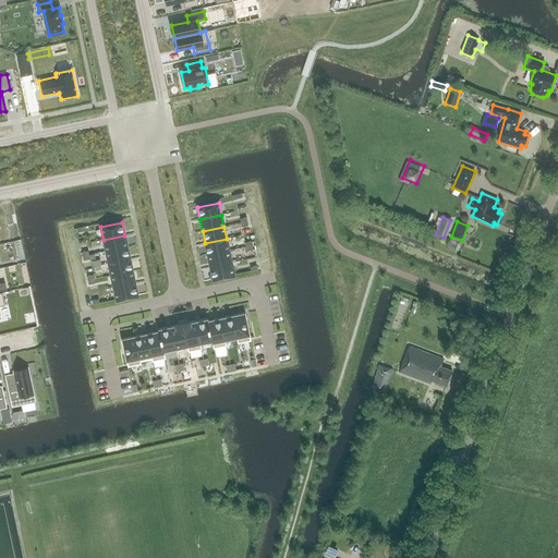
[(104,240),(106,252),(128,247),(124,235),(104,240)]
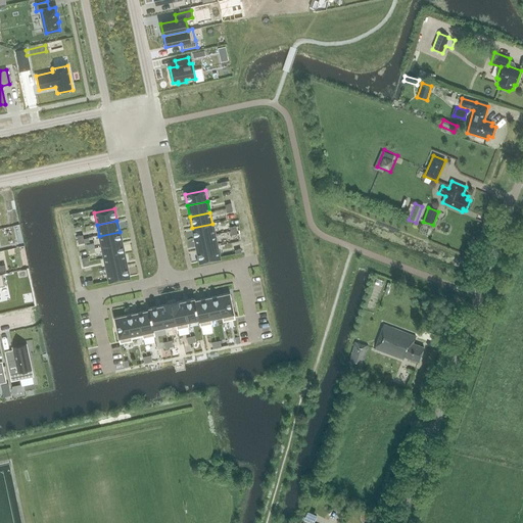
[(192,228),(195,239),(215,235),(212,224),(192,228)]
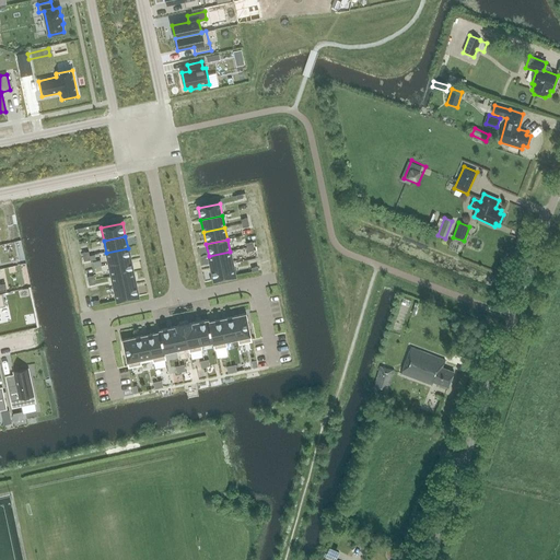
[(106,253),(109,265),(130,260),(128,248),(106,253)]
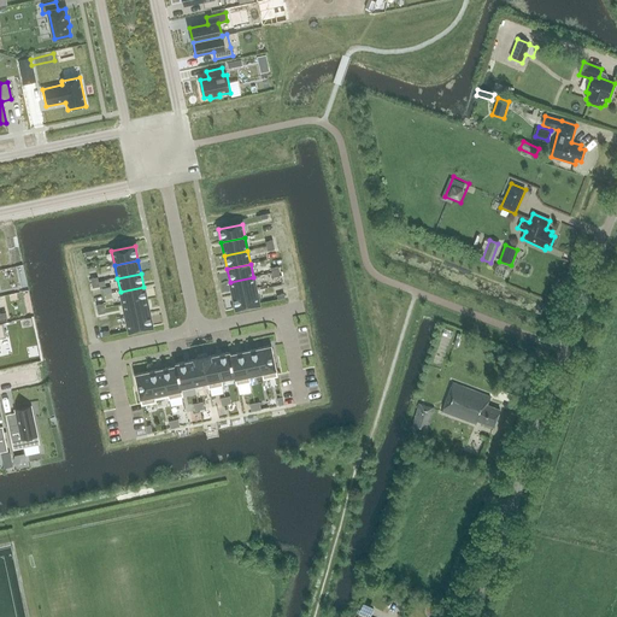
[(230,282),(233,295),(256,291),(253,277),(230,282)]
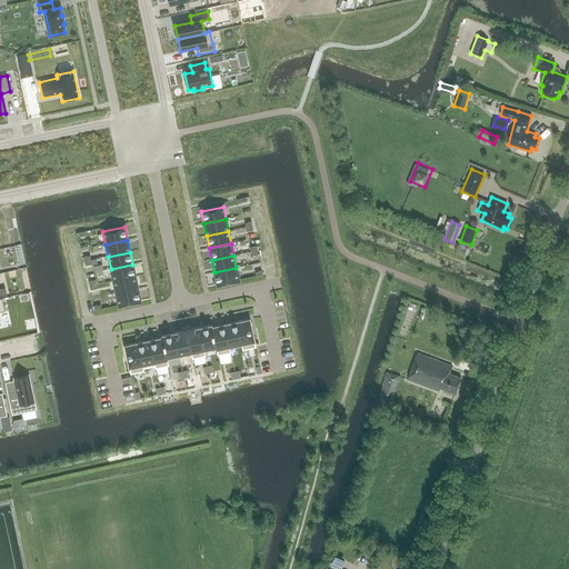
[(111,269),(113,281),(135,277),(132,265),(111,269)]
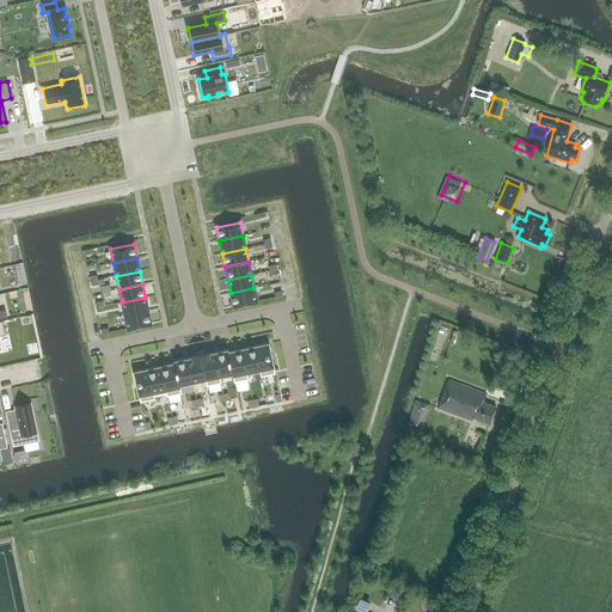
[(254,288),(231,293),(233,306),(257,301),(254,288)]
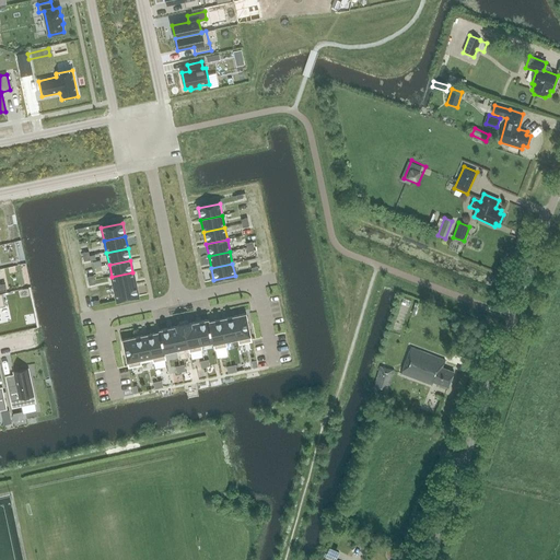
[(136,284),(132,272),(112,277),(114,289),(136,284)]
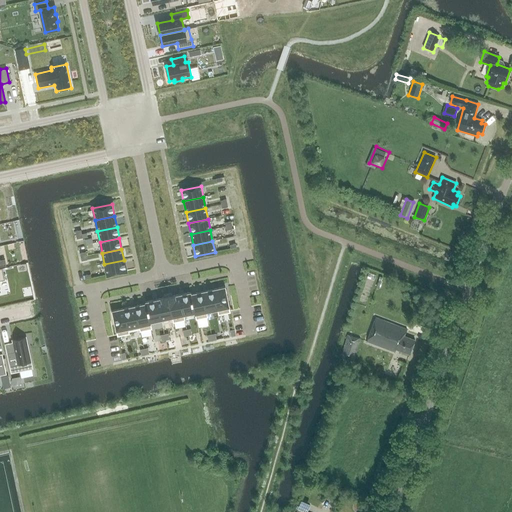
[(124,260),(104,264),(107,275),(126,271),(124,260)]
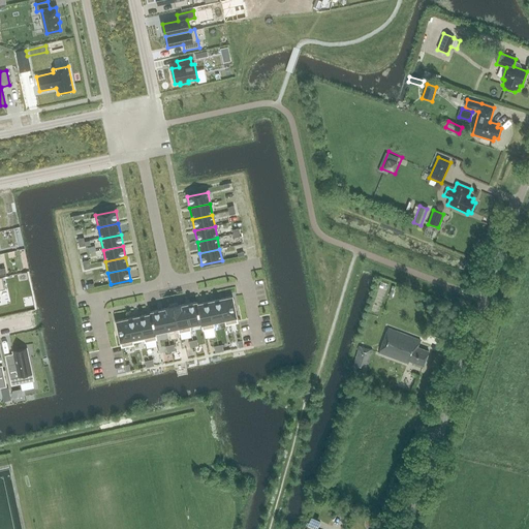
[(16,294),(19,306),(31,304),(28,291),(16,294)]
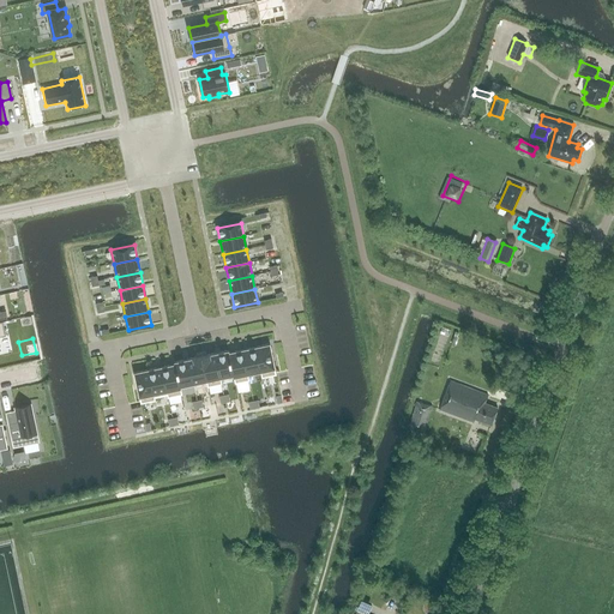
[(270,344),(256,347),(260,372),(260,373),(262,378),(276,375),(270,344)]
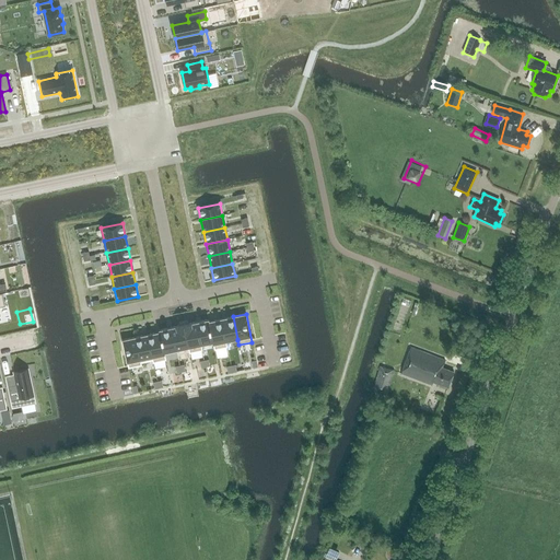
[(233,316),(221,319),(225,342),(226,342),(237,340),(237,339),(233,316)]
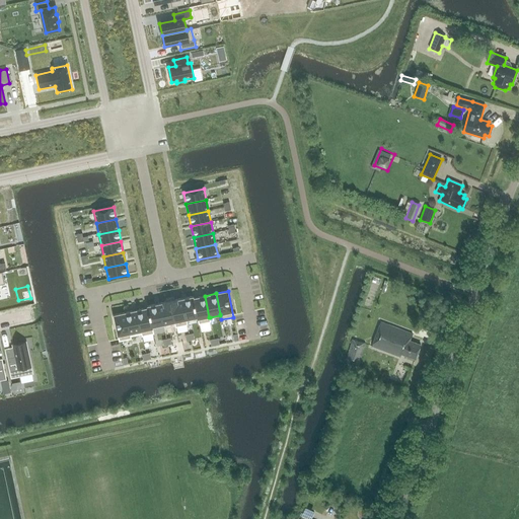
[(194,296),(181,299),(186,320),(187,320),(197,317),(198,317),(194,298),(194,296)]
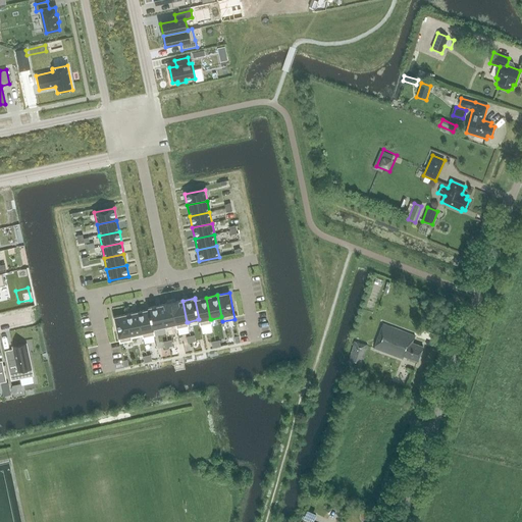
[(195,300),(199,319),(198,319),(200,326),(212,323),(211,319),(210,319),(206,298),(195,300)]
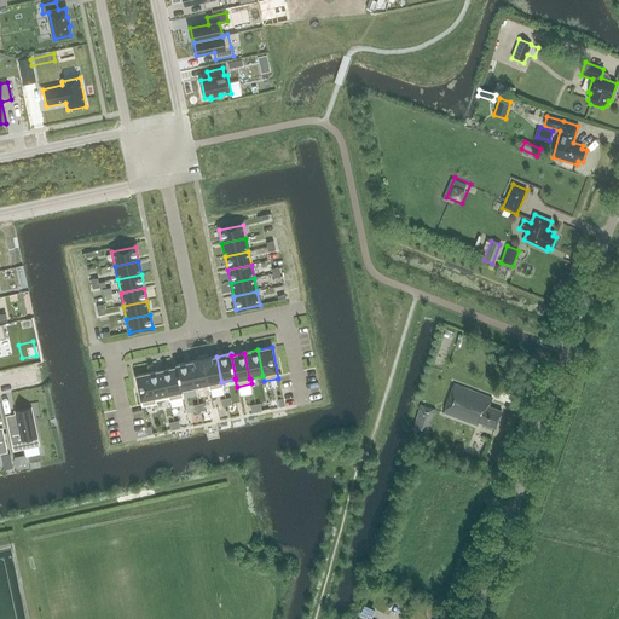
[(217,357),(203,359),(208,385),(209,391),(224,387),(223,382),(221,382),(217,357)]
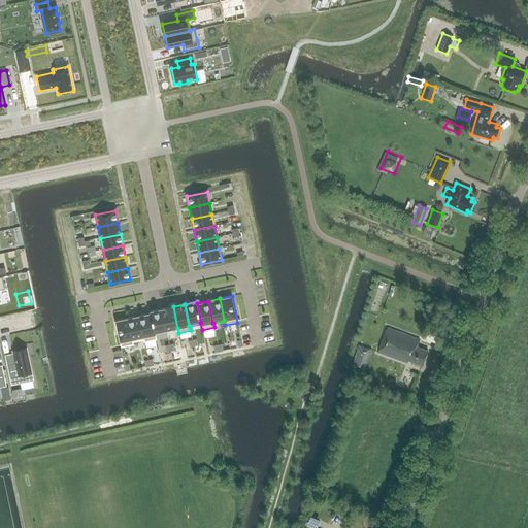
[(173,306),(162,308),(166,330),(177,328),(173,306)]
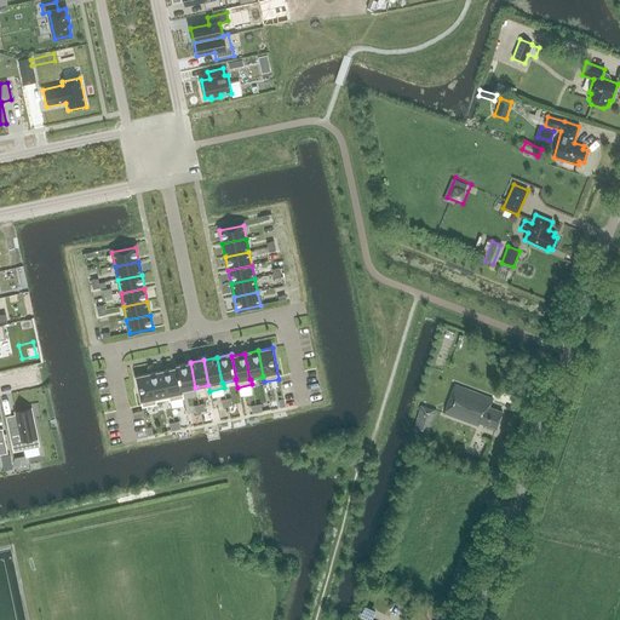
[(190,362),(176,366),(176,368),(177,368),(182,391),(195,388),(190,362)]
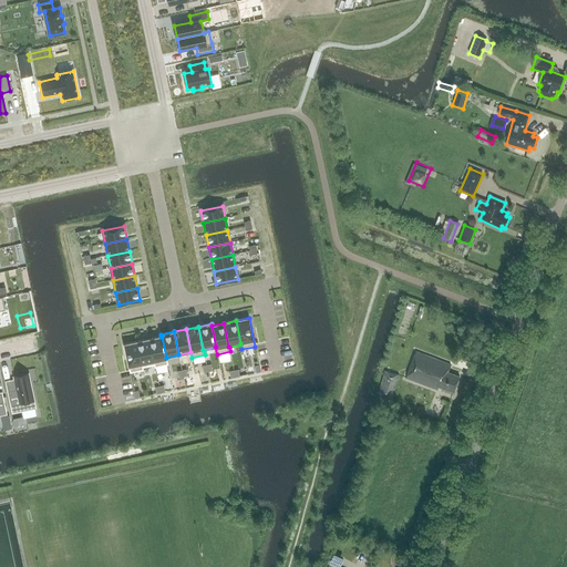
[(161,337),(150,339),(155,364),(154,366),(155,368),(168,364),(166,358),(162,337),(161,337)]
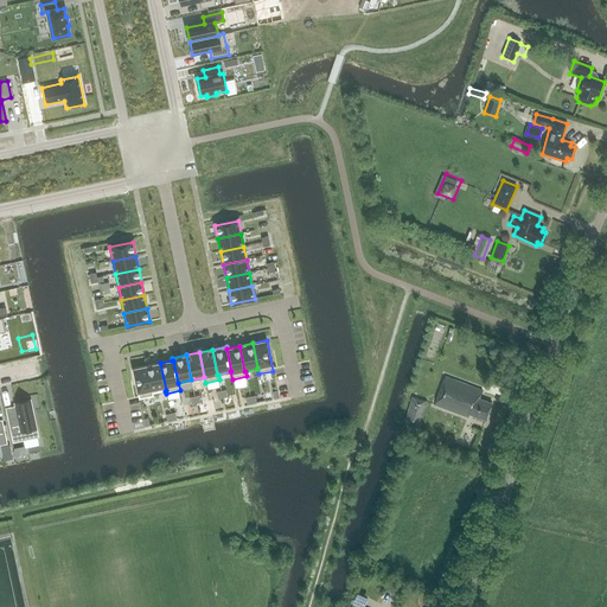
[(160,363),(146,365),(152,394),(153,394),(165,391),(166,390),(160,363)]
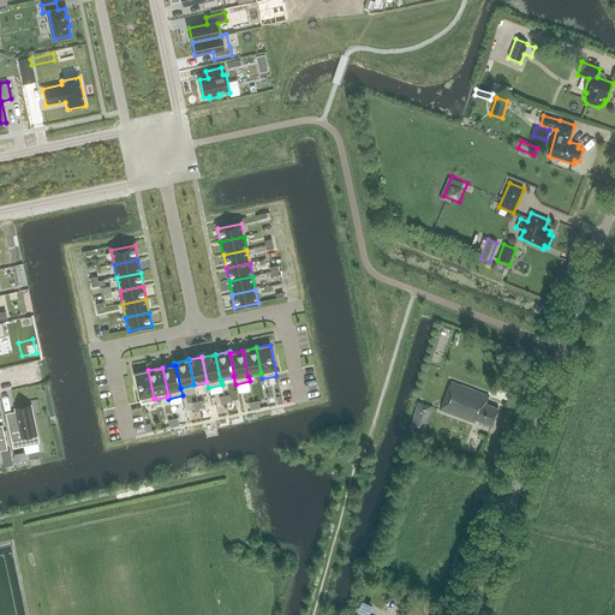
[(148,370),(135,374),(141,405),(155,401),(155,399),(154,399),(148,370)]
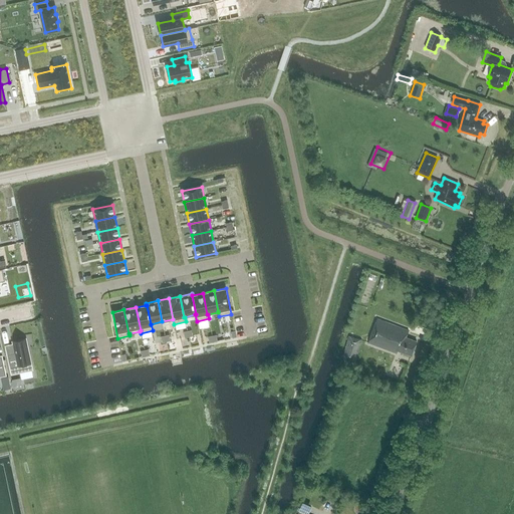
[(406,337),(409,331),(377,319),(368,343),(396,353),(397,350),(411,356),(417,341),(406,337)]
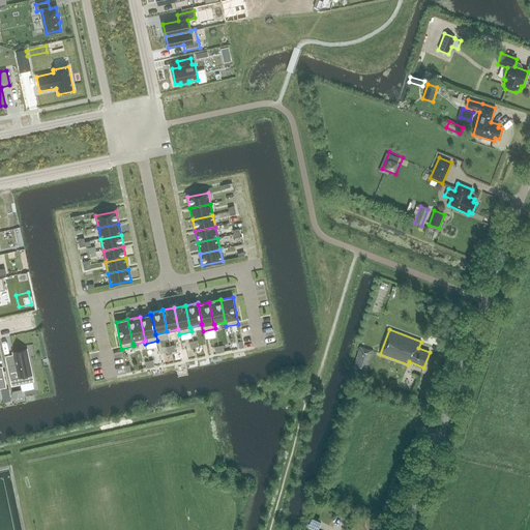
[(352,370),(365,374),(373,351),(359,347),(352,370)]
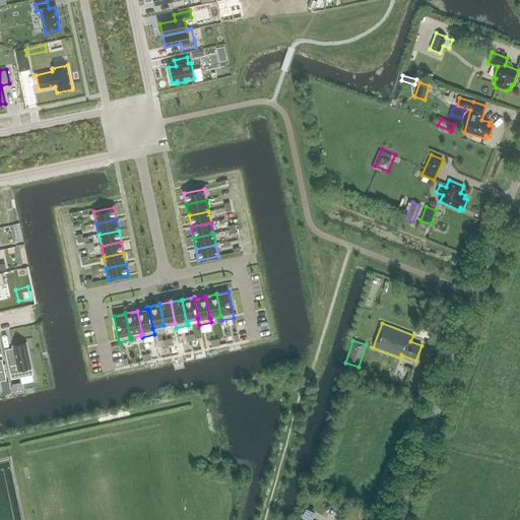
[(33,374),(25,343),(12,345),(15,358),(7,360),(11,379),(33,374)]
